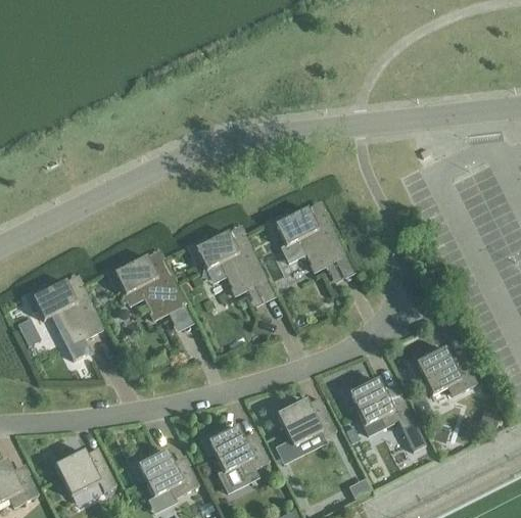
[(305,252),(316,271),(347,254),(322,203),(310,209),(309,207),(290,217),(288,214),(270,223),(277,237),(281,235),(286,244),(282,246),(289,261),(305,252)]
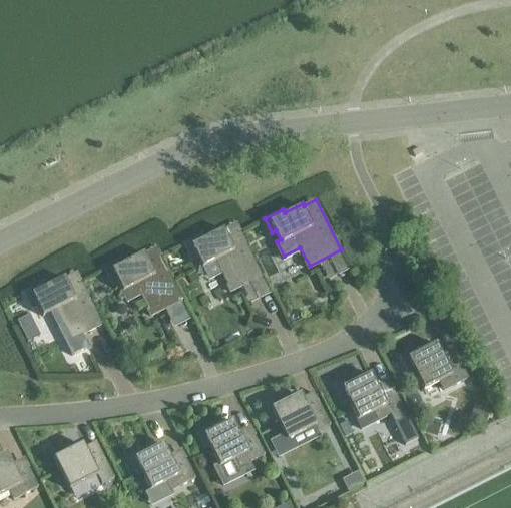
[(216,259),(231,289),(263,273),(237,222),(225,228),(224,226),(206,236),(204,232),(186,241),(194,256),(197,254),(203,265),(216,259)]
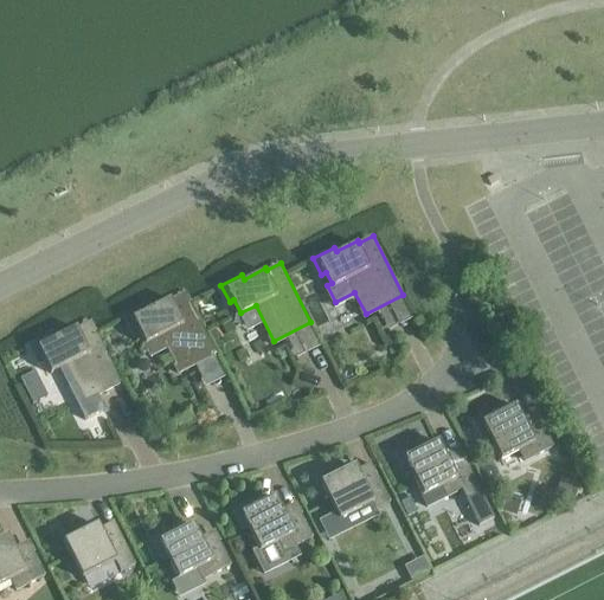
[(161,334),(180,369),(217,350),(187,291),(173,300),(172,297),(151,308),(148,303),(127,314),(135,330),(140,328),(146,341),(161,334)]
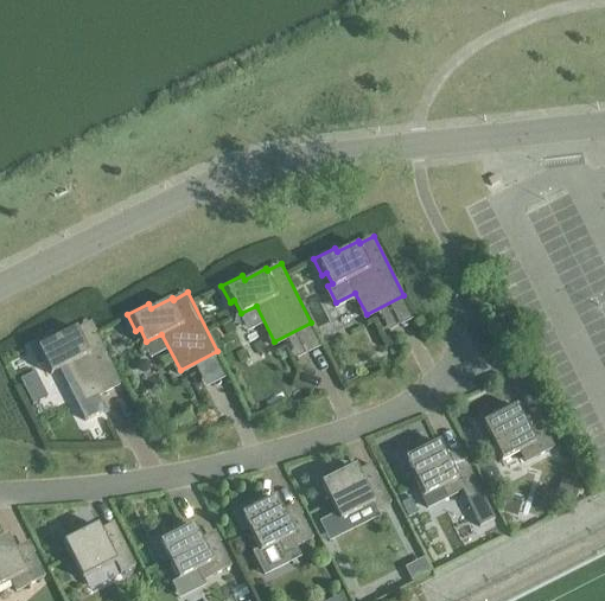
[(52,371),(56,369),(68,363),(86,398),(122,381),(93,321),(78,328),(77,326),(56,337),(53,332),(32,343),(40,360),(45,358),(52,371)]
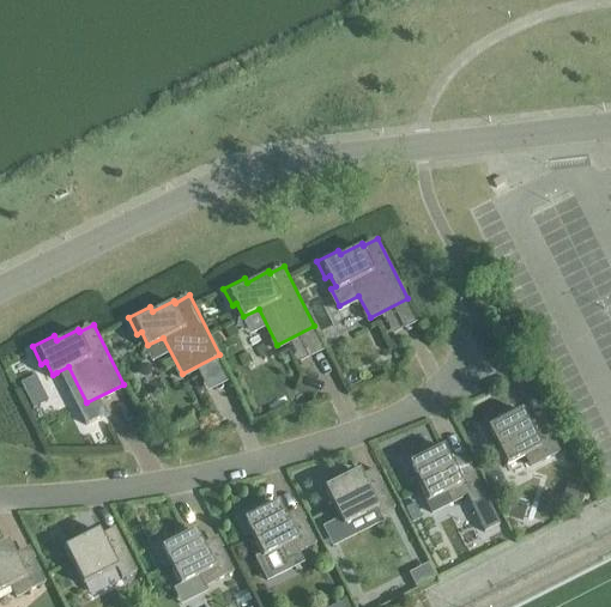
[(42,383),(36,372),(22,380),(28,390),(42,383)]
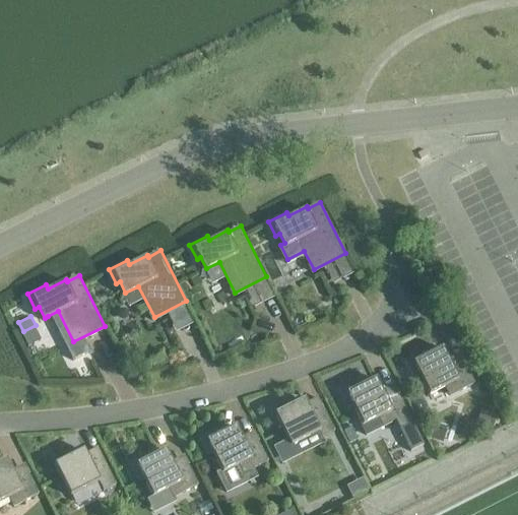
[(431,392),(447,384),(451,393),(475,381),(463,356),(451,361),(443,345),(432,351),(431,348),(409,359),(416,373),(419,371),(431,392)]
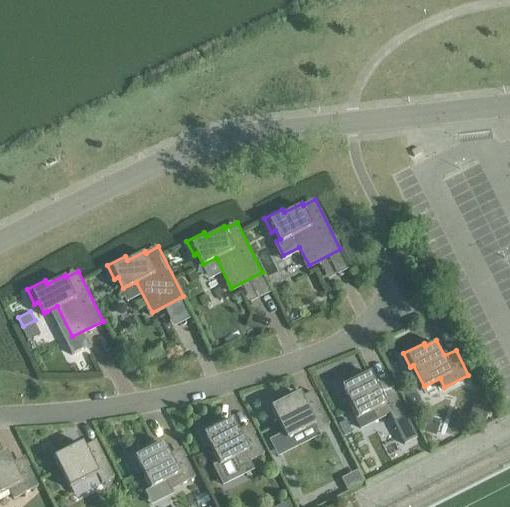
[(358,416),(374,408),(379,417),(390,411),(395,420),(407,414),(390,380),(379,385),(371,370),(360,376),(358,373),(337,383),(344,397),(347,395),(358,416)]
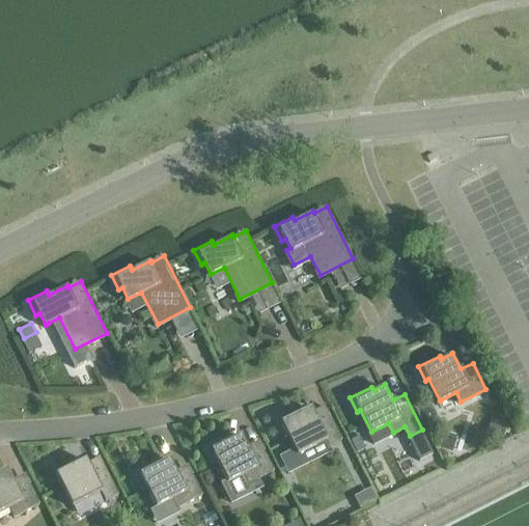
[(282,421),(298,452),(327,438),(330,444),(343,437),(326,404),(303,415),(302,411),(282,421)]
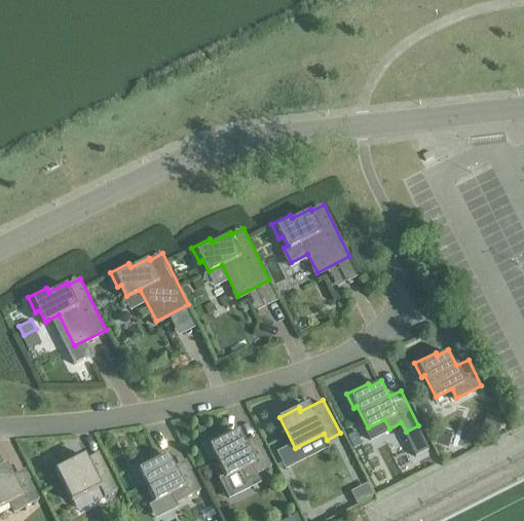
[(226,476),(242,468),(248,477),(272,463),(259,438),(248,444),(239,429),(228,435),(226,431),(206,442),(212,456),(216,454),(226,476)]
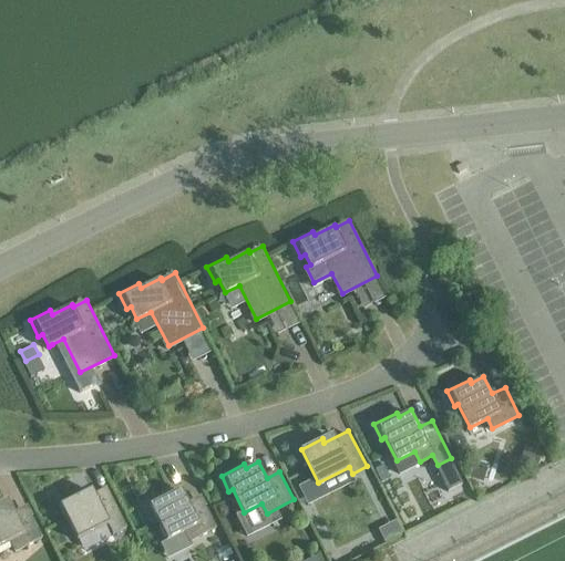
[(61,504),(79,538),(109,522),(114,531),(127,525),(108,485),(84,497),(82,492),(61,504)]
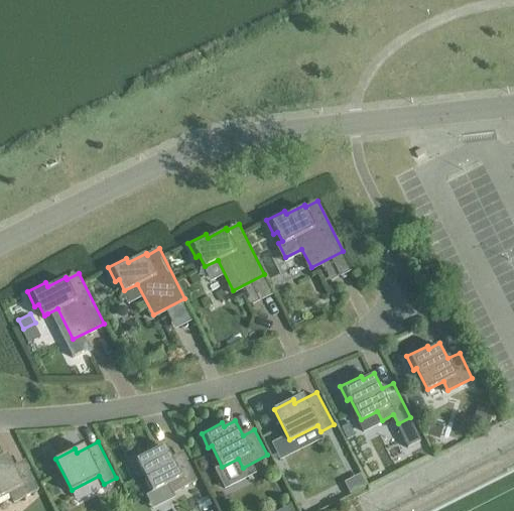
[(152,490),(168,482),(173,491),(198,478),(184,453),(173,459),(165,443),(154,450),(153,446),(132,457),(138,471),(142,469),(152,490)]
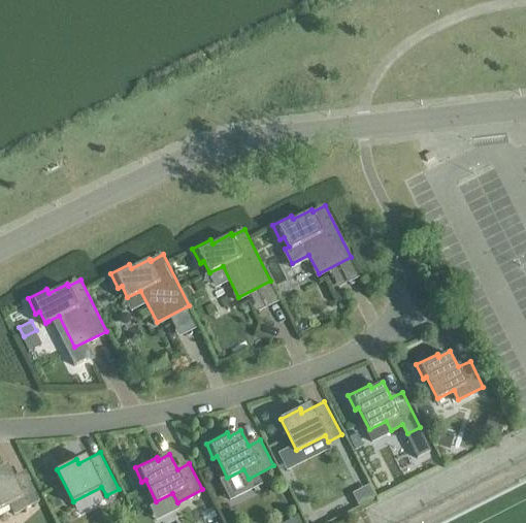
[(0,508),(11,502),(17,512),(41,498),(28,472),(15,479),(8,463),(0,467),(0,508)]
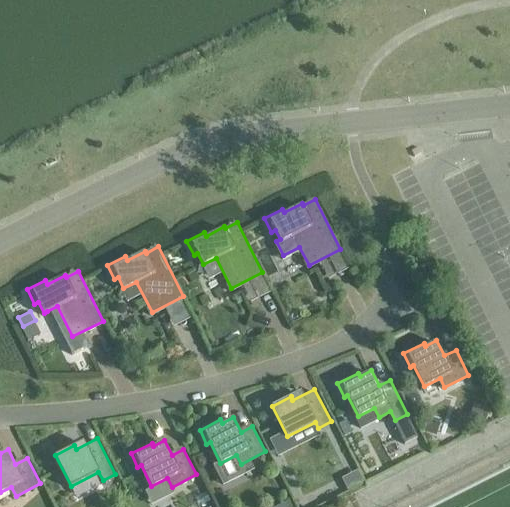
[(360,467),(347,474),(352,484),(365,477),(360,467)]
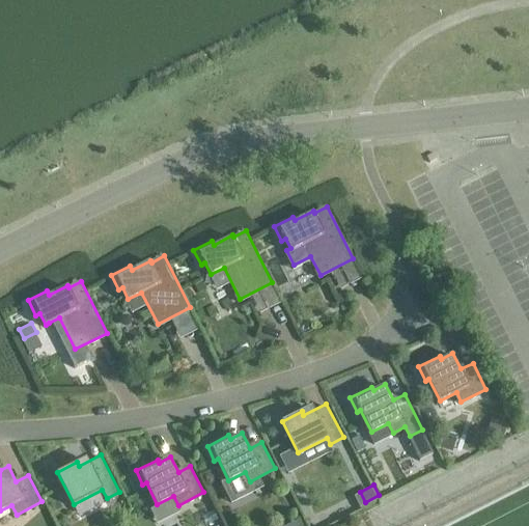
[(308,525),(302,515),(287,524),(288,525),(308,525)]
